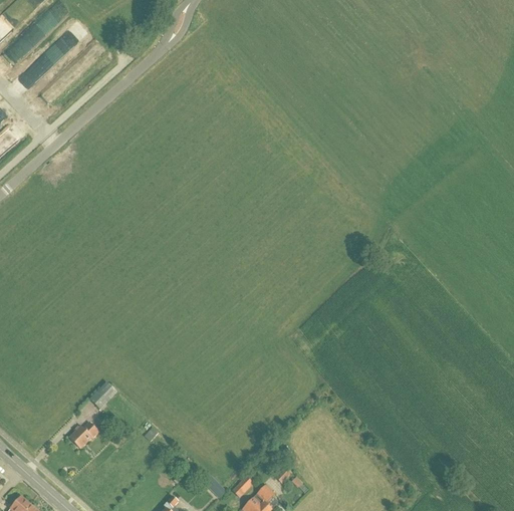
[(38,60),(48,69),(86,32),(77,23),(38,60)]
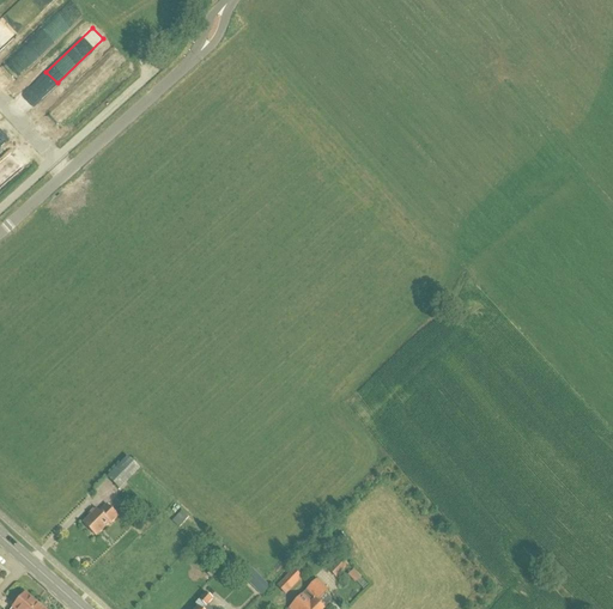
[(119,486),(140,466),(128,454),(107,474),(119,486)]
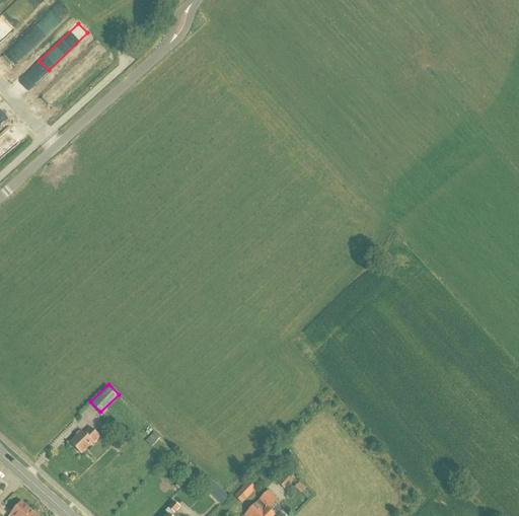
[(99,435),(90,425),(84,431),(82,429),(70,441),(81,452),(92,440),(93,441),(99,435)]
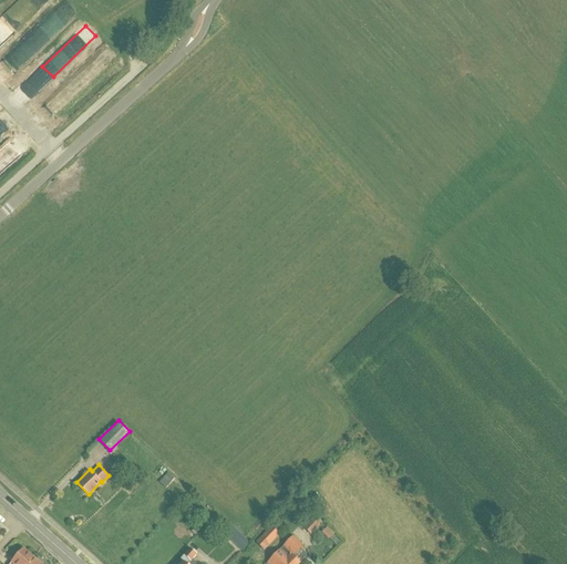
[(165,486),(175,477),(167,470),(158,480),(165,486)]
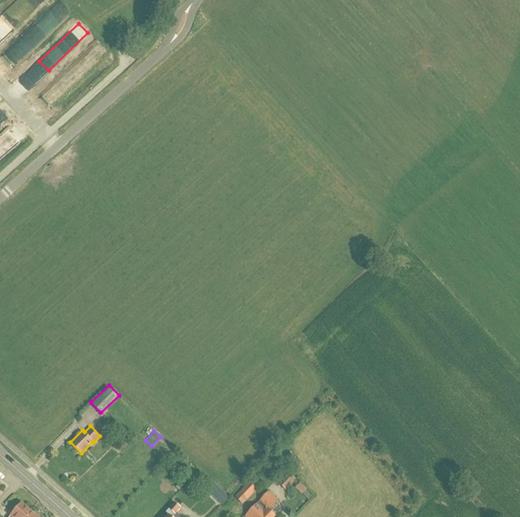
[(285,488),(296,477),(286,469),(276,479),(285,488)]
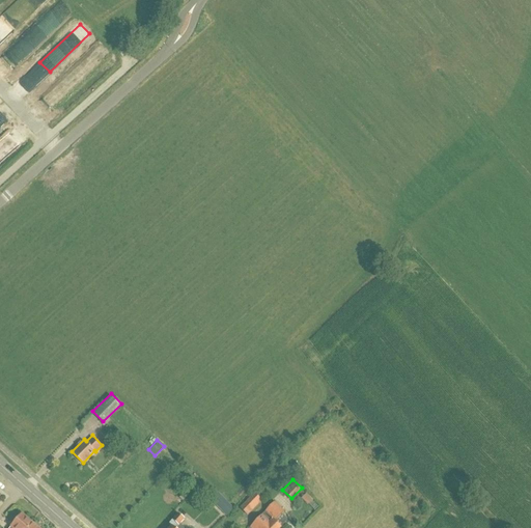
[(218,492),(210,483),(203,490),(212,498),(212,499),(226,513),(233,506),(219,491),(218,492)]
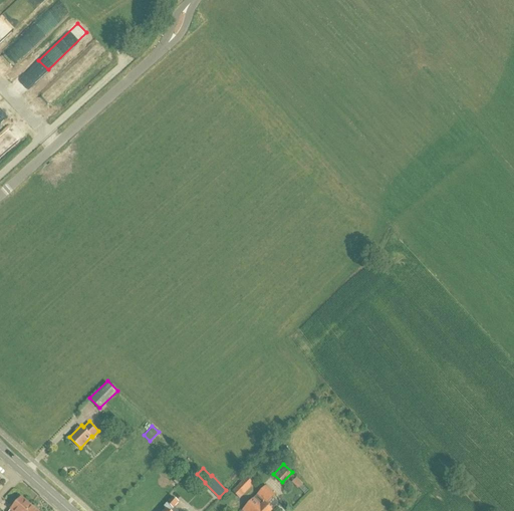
[(239,497),(258,477),(251,470),(232,489),(239,497)]
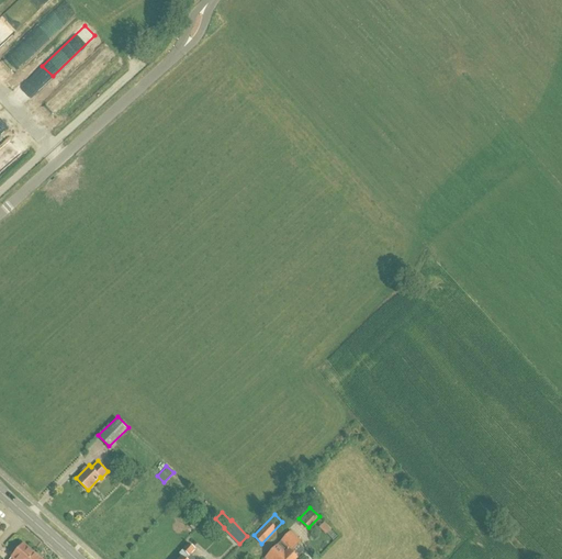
[(324,520),(318,525),(325,532),(330,526),(324,520)]
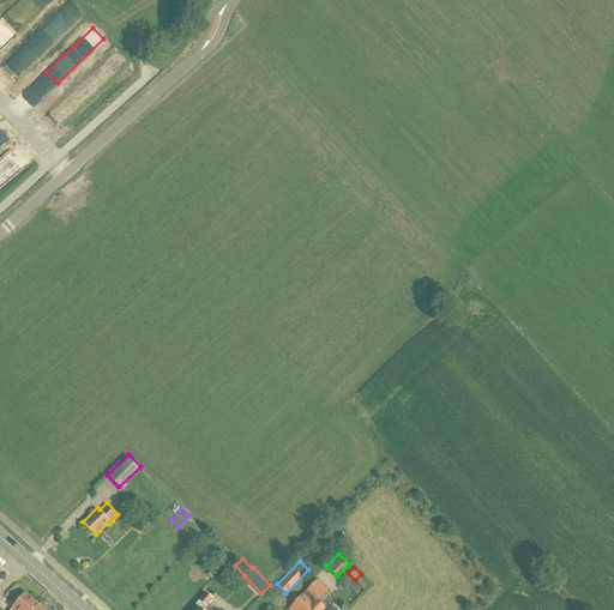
[(320,609),(325,607),(331,599),(331,596),(326,591),(329,589),(318,577),(289,607),(292,609),(320,609)]
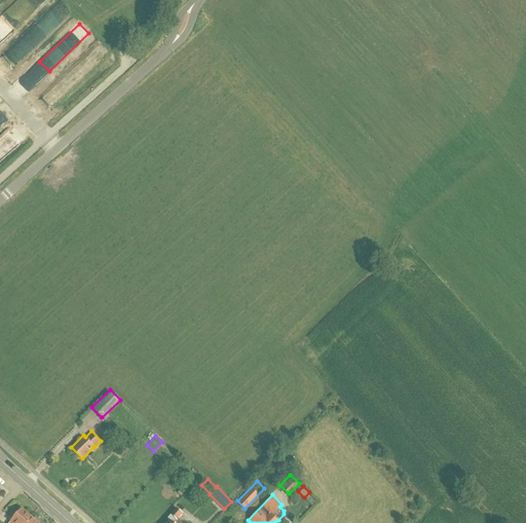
[(174,522),(183,512),(176,506),(166,517),(168,519),(164,522),(174,522)]
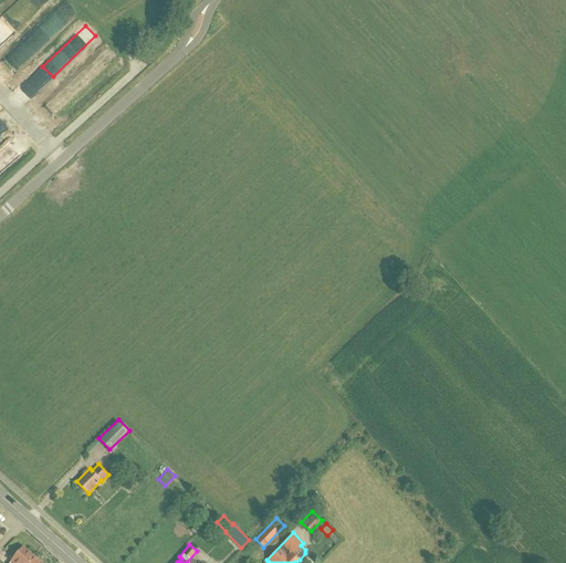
[(27,562),(34,555),(23,545),(11,559),(7,562),(6,562),(3,561),(1,562),(27,562)]
